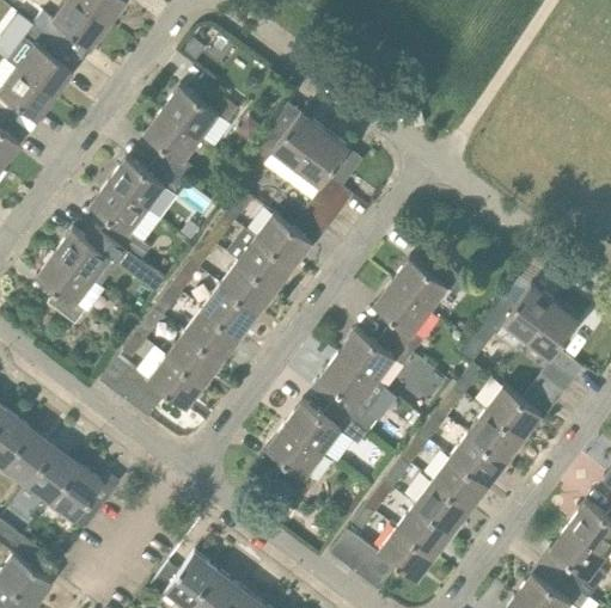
[(90,49),(108,25),(74,0),(63,0),(50,18),(26,0),(6,0),(5,4),(32,25),(31,26),(61,47),(69,35),(90,49)]
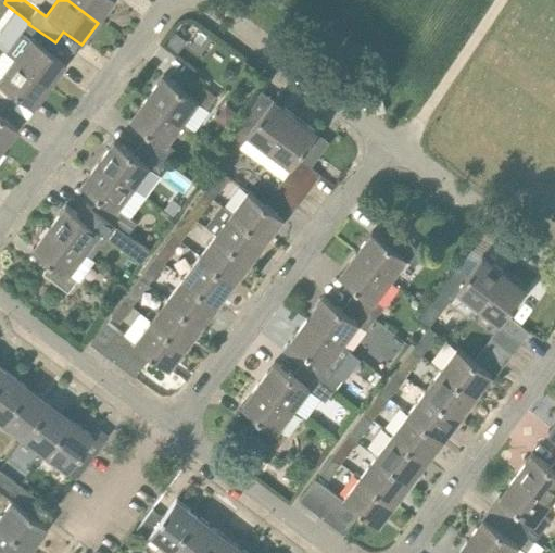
[(67,0),(98,23),(114,1),(112,0),(67,0)]
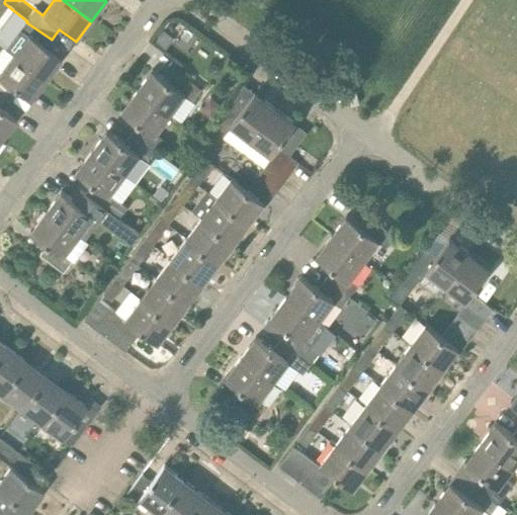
[(11,58),(46,82),(61,62),(44,49),(52,39),(26,22),(19,32),(26,37),(11,58)]
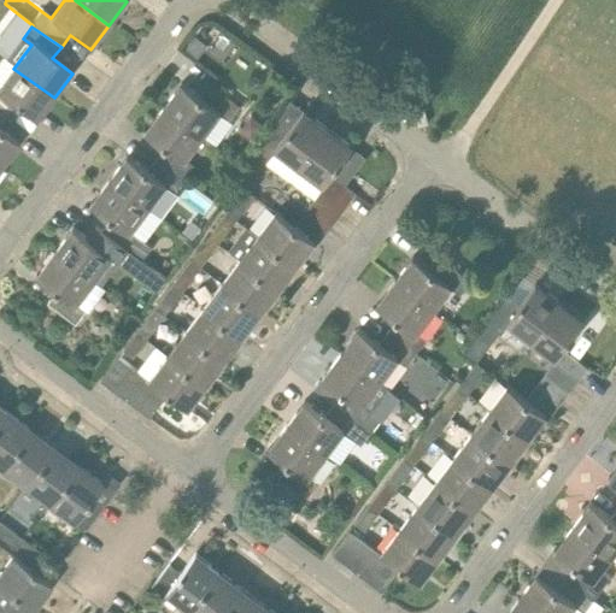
[(0,115),(7,119),(16,107),(36,123),(54,98),(13,69),(0,86),(0,115)]
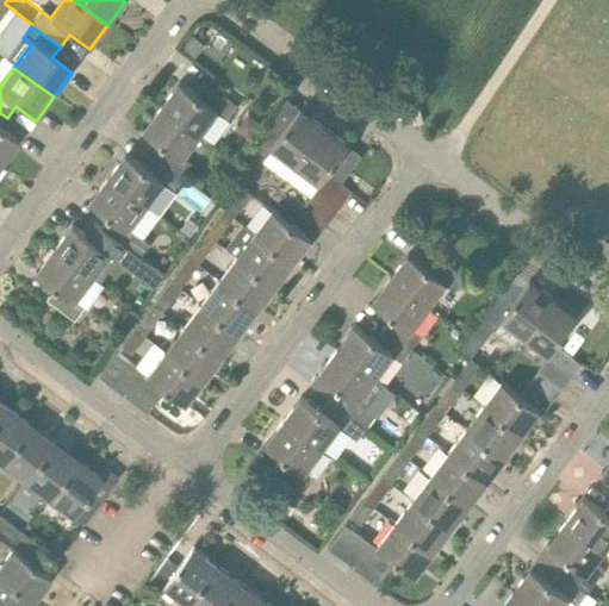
[(162,110),(202,139),(218,118),(227,123),(237,110),(209,88),(200,100),(180,86),(162,110)]
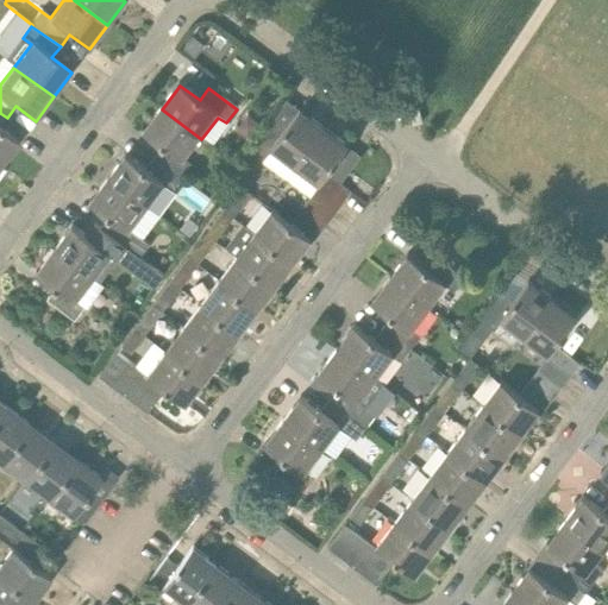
[(155,159),(183,180),(192,168),(185,163),(201,139),(162,109),(143,133),(163,149),(155,159)]
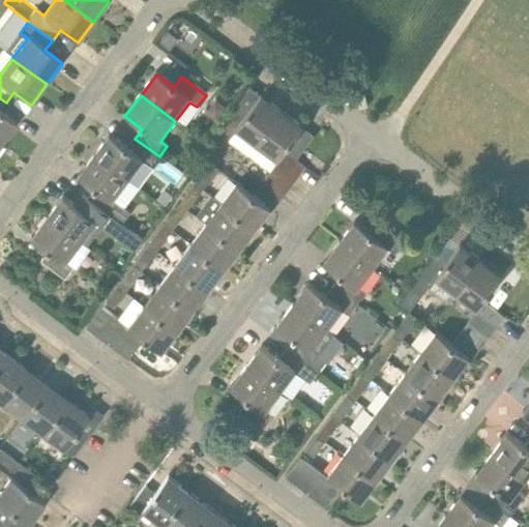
[(237,134),(257,148),(283,113),(262,97),(248,115),(238,108),(219,132),(232,140),(237,134)]
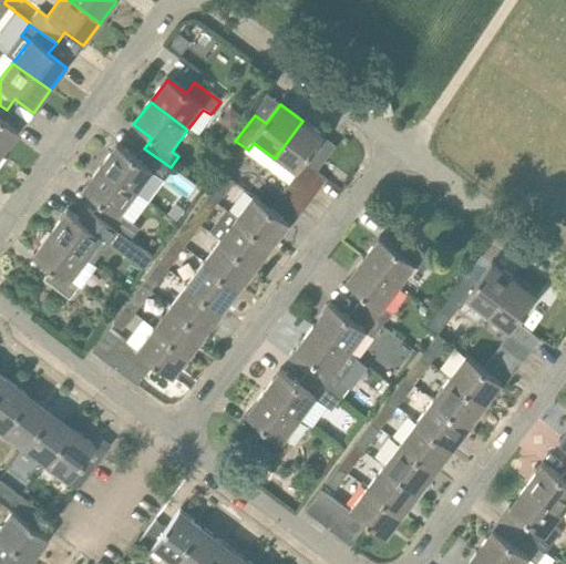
[(0,156),(18,134),(0,121),(0,118),(7,110),(0,105),(0,156)]
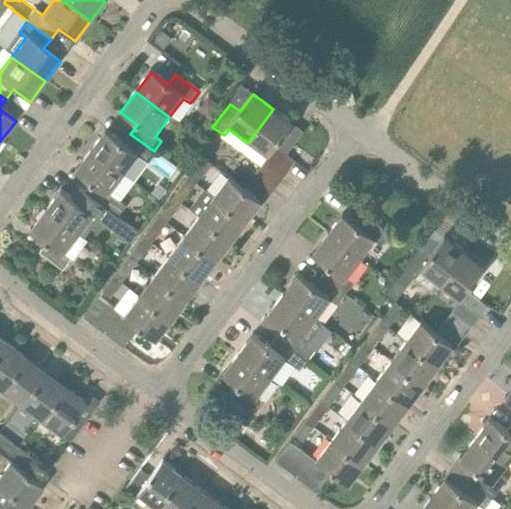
[(273,109),(248,143),(269,158),(276,149),(294,125),(273,109)]
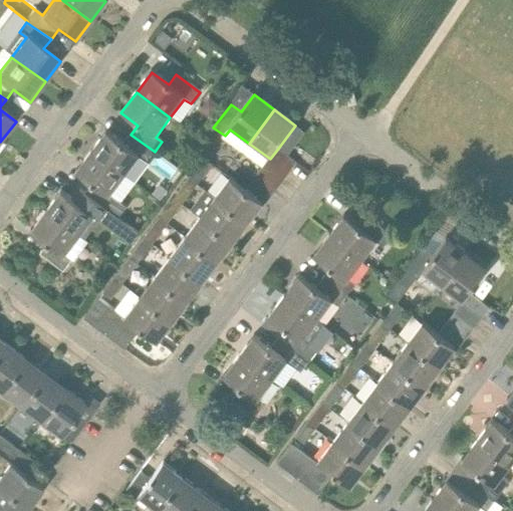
[(91,153),(124,178),(140,159),(146,164),(155,152),(131,135),(123,145),(106,133),(91,153)]
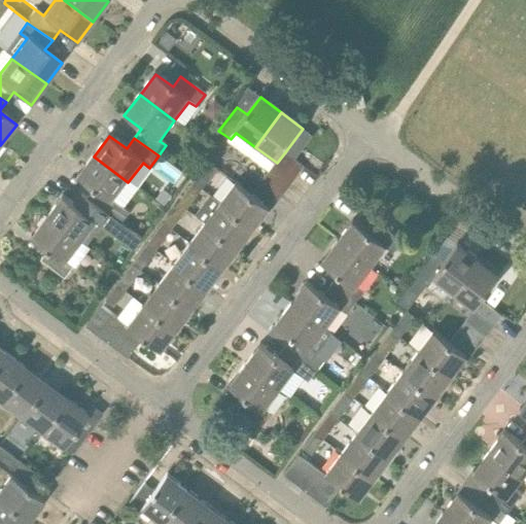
[(305,169),(284,153),(277,163),(276,164),(296,179),(305,169)]
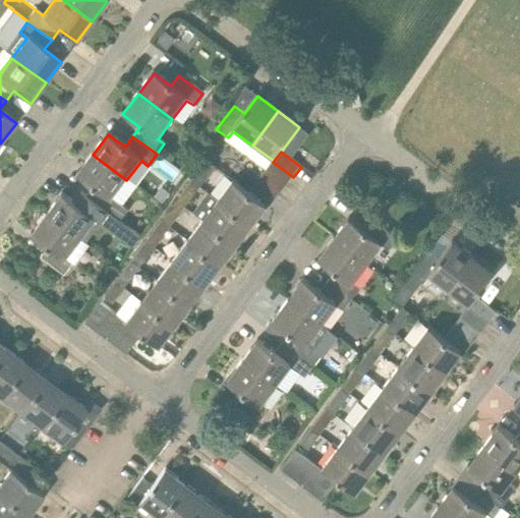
[(88,197),(120,220),(123,222),(130,213),(112,199),(126,180),(93,155),(76,175),(94,188),(88,197)]
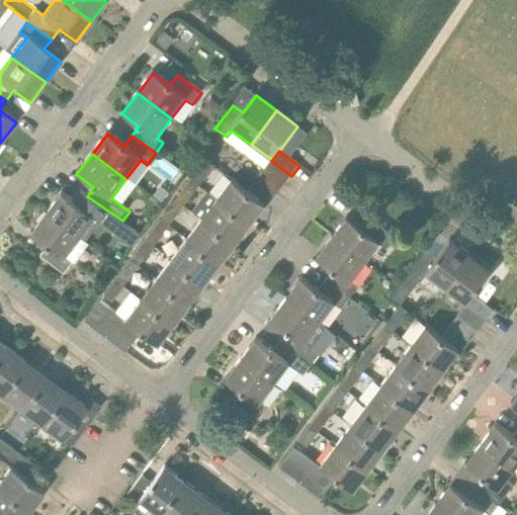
[(291,176),(271,161),(263,171),(283,186),(291,176)]
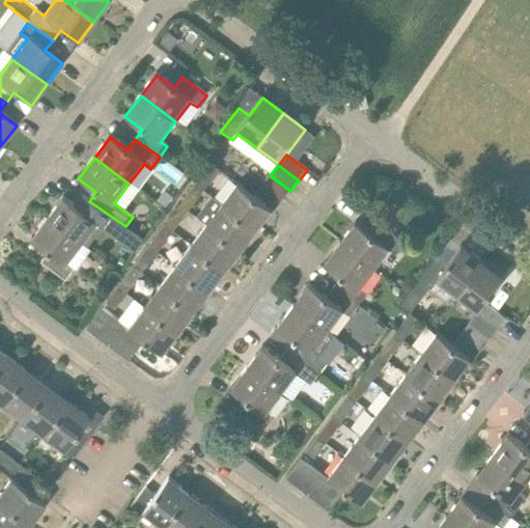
[(196,186),(204,192),(219,172),(211,166),(196,186)]
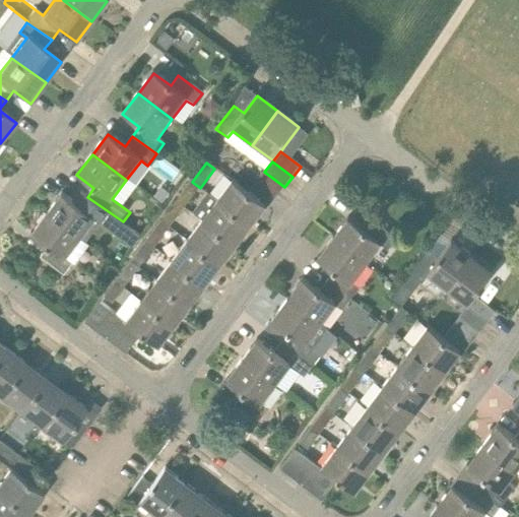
[(284,187),(264,172),(257,183),(277,198),(284,187)]
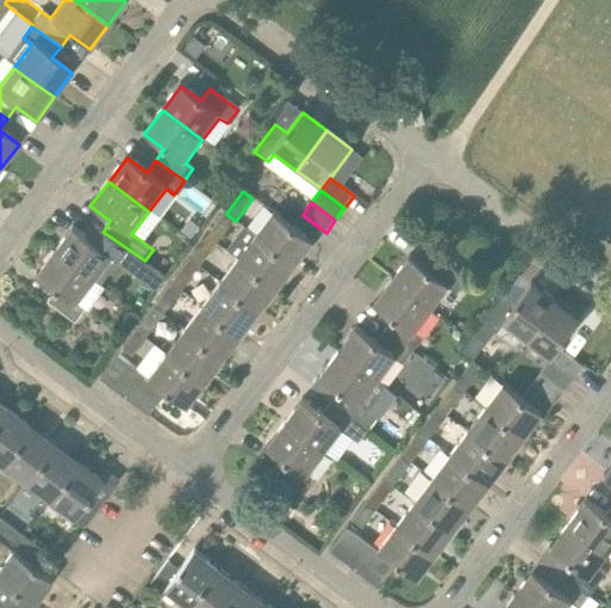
[(313,243),(293,227),(274,213),(255,237),(295,266),(313,243)]
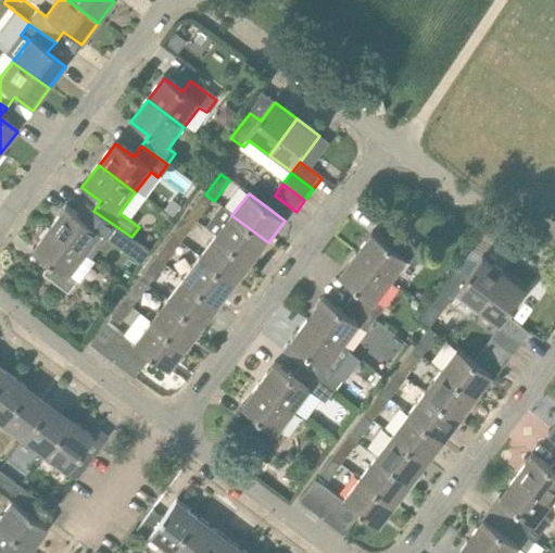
[(189,216),(198,223),(214,201),(205,195),(189,216)]
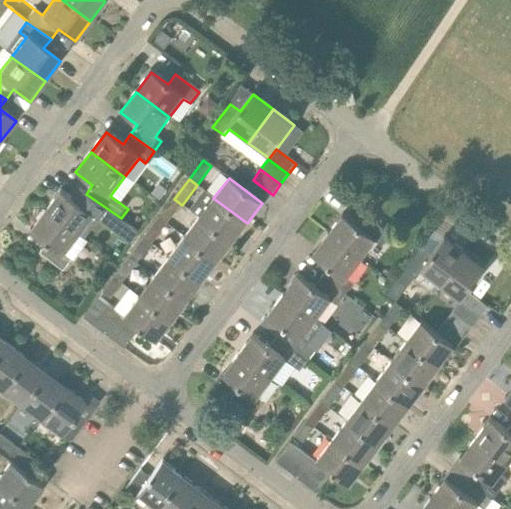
[(273,195),(253,180),(245,190),(262,203),(265,205),(273,195)]
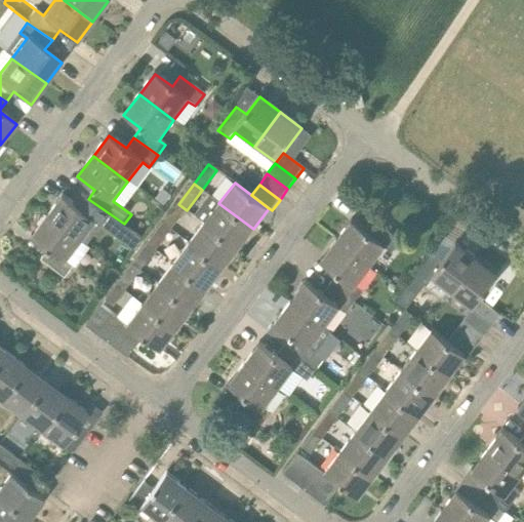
[(111,235),(121,222),(88,199),(80,209),(63,197),(47,217),(82,243),(96,224),(111,235)]
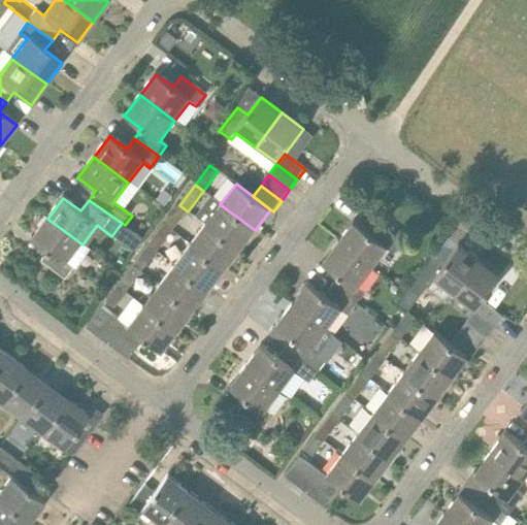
[(239,250),(255,230),(220,204),(204,225),(239,250)]
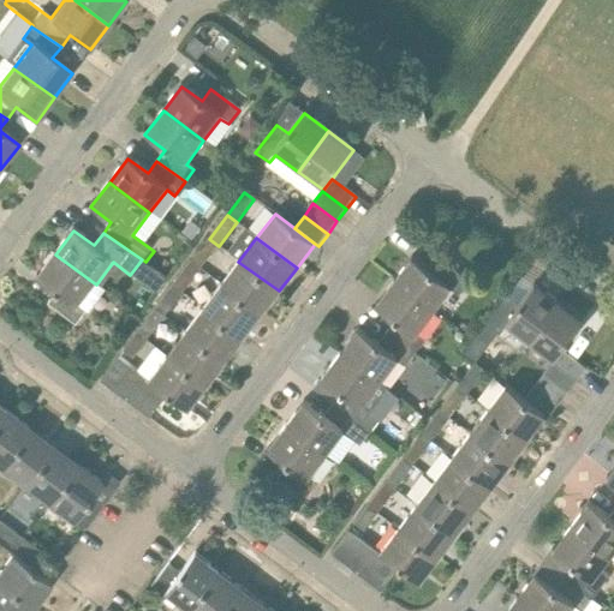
[(191,263),(201,270),(219,246),(209,239),(191,263)]
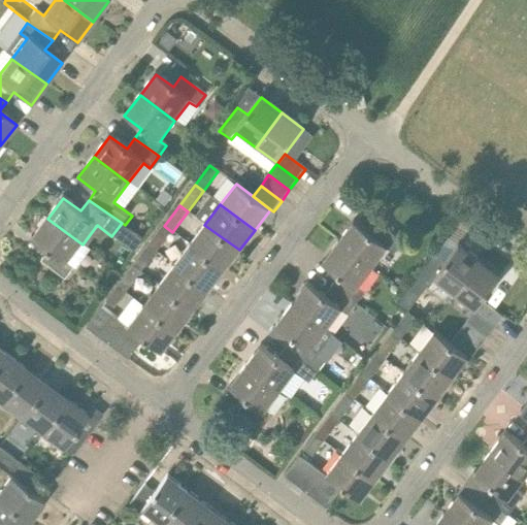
[(65,282),(74,269),(76,271),(91,252),(83,244),(47,219),(31,239),(48,253),(41,263),(65,282)]
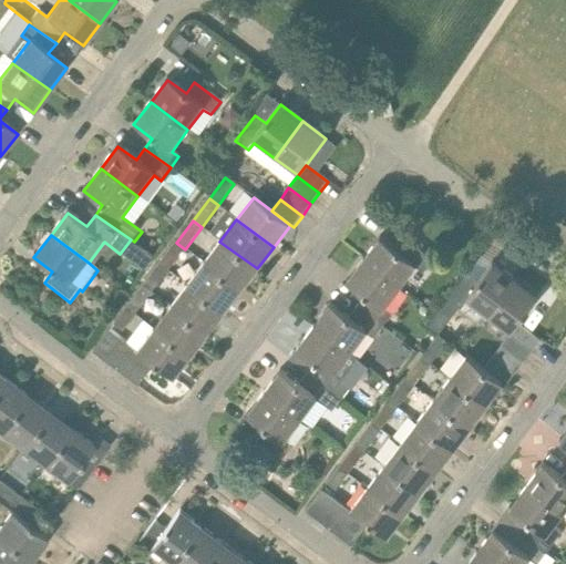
[(363,262),(401,289),(417,268),(423,274),(433,260),(408,242),(399,253),(380,238),(363,262)]
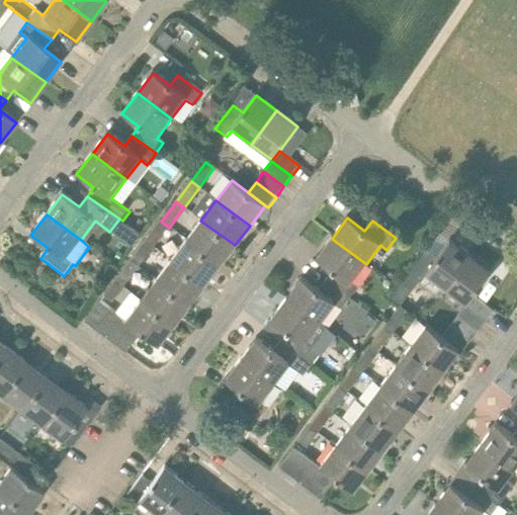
[(220,266),(235,245),(200,221),(185,241),(220,266)]
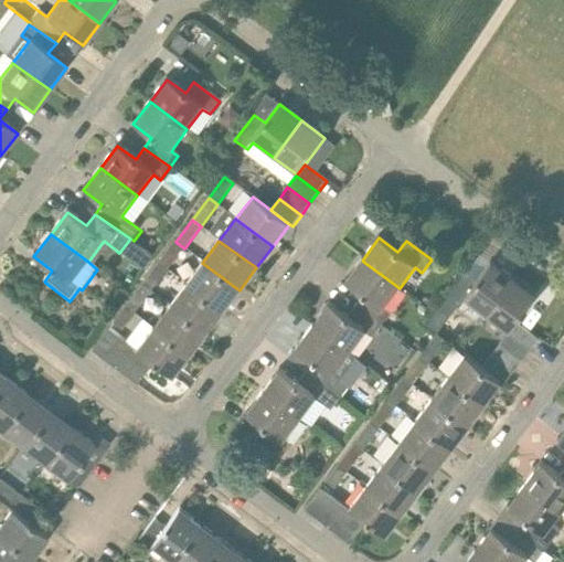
[(159,264),(168,271),(184,248),(176,242),(159,264)]
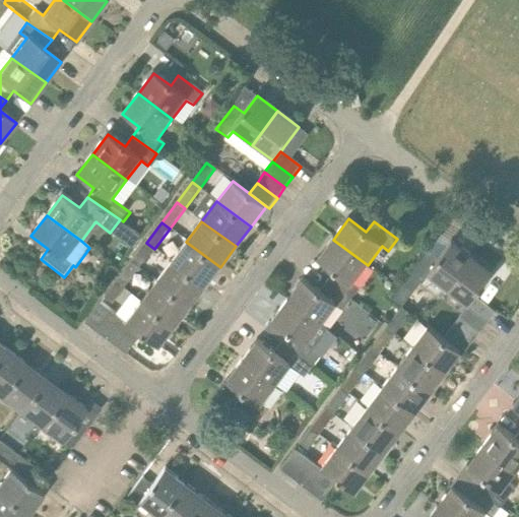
[(142,237),(134,231),(126,242),(134,248),(142,237)]
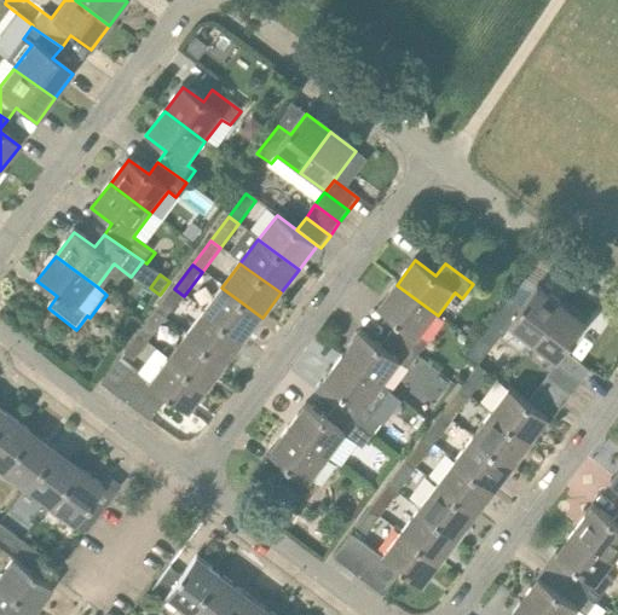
[(390,336),(419,358),(428,344),(420,338),(438,315),(397,285),(379,309),(398,325),(390,336)]
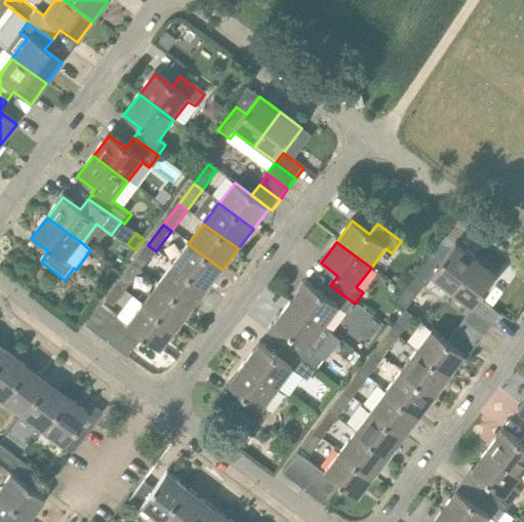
[(207,290),(223,270),(188,244),(172,265),(207,290)]
